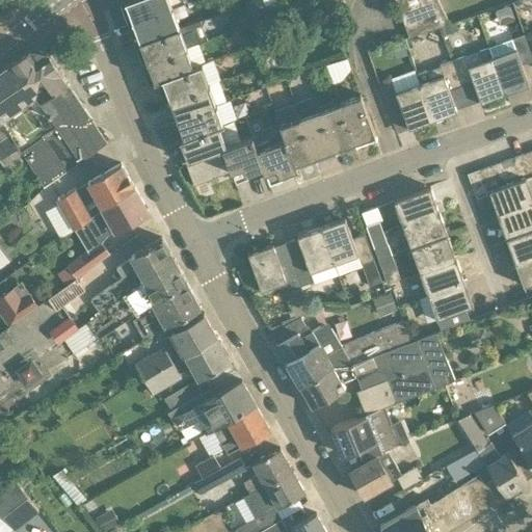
[(130,0),(124,2),(131,23),(169,8),(182,4),(192,0),(130,0)]
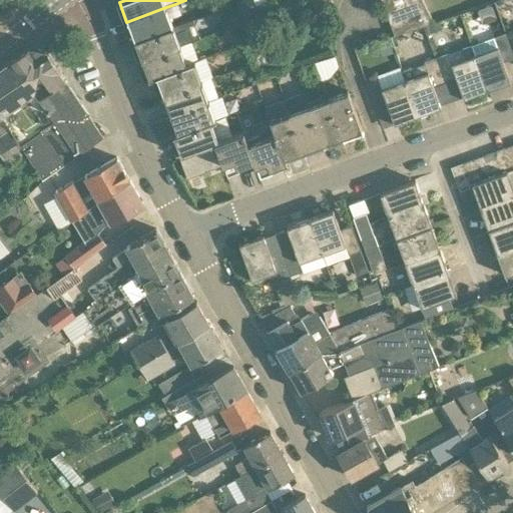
[(254,2),(252,0),(235,0),(241,10),(254,2)]
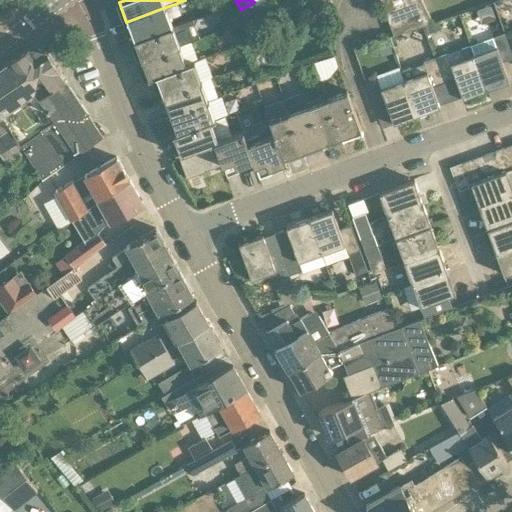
[(309,0),(315,15),(334,9),(331,0),(309,0)]
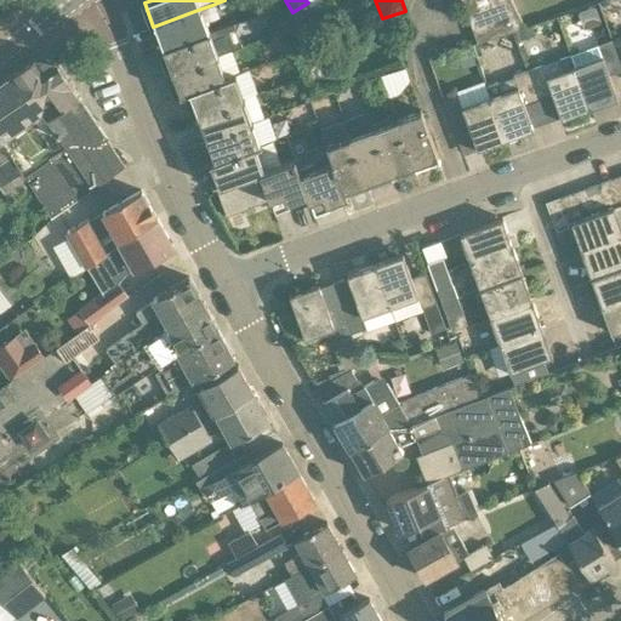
[(510,0),(459,0),(476,45),(523,28),(513,6),(510,0)]
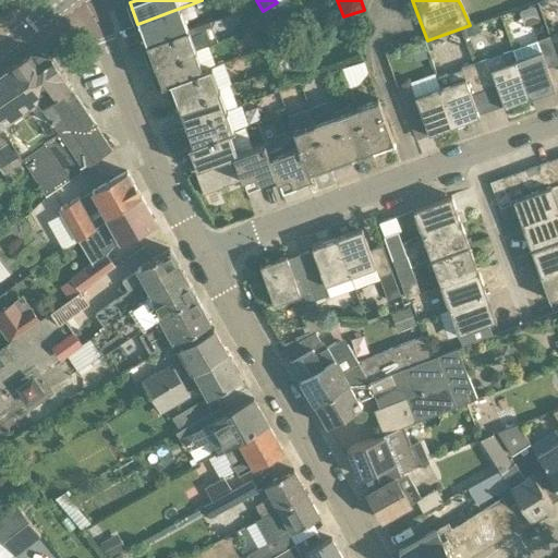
[(185,29),(178,9),(137,24),(145,45),(185,29)]
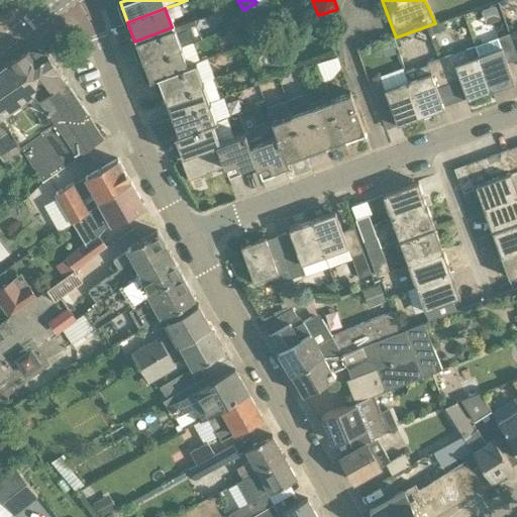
[(435,23),(427,26),(430,34),(444,29),(441,21),(435,23)]
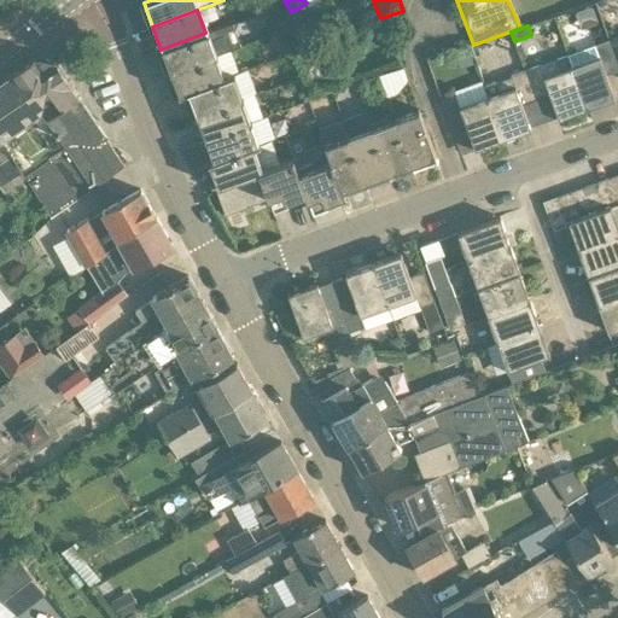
[(169,73),(214,56),(205,33),(161,50),(169,73)]
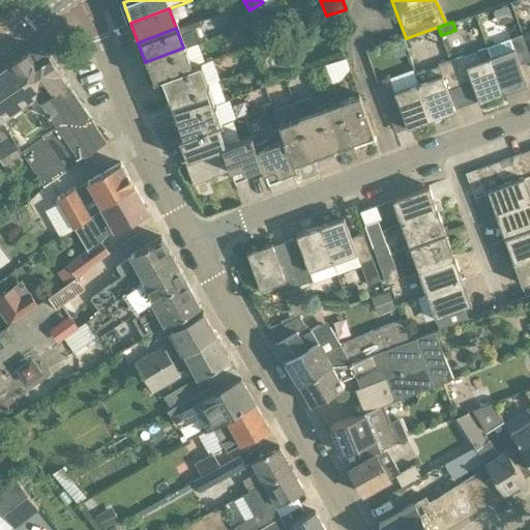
[(518,65),(529,60),(529,59),(522,35),(486,48),(502,94),(525,86),(518,65)]
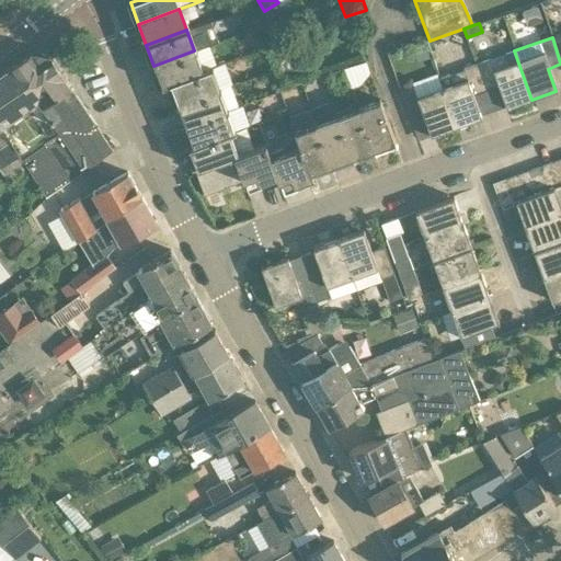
[(202,71),(216,67),(208,45),(194,50),(153,66),(161,87),(170,84),(170,83),(202,71)]
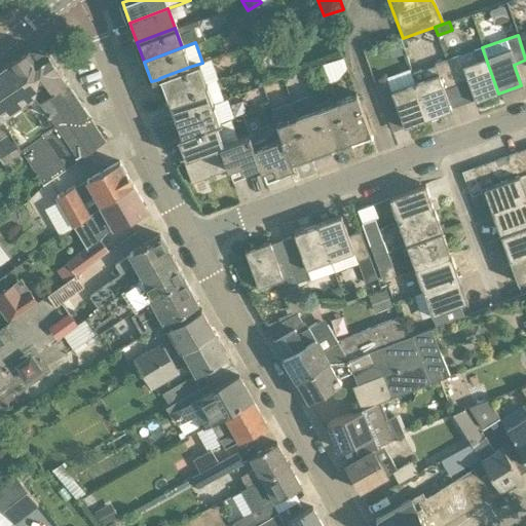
[(474,102),(498,94),(482,47),(473,51),(476,61),(461,66),(458,57),(446,61),(455,86),(467,82),(474,102)]
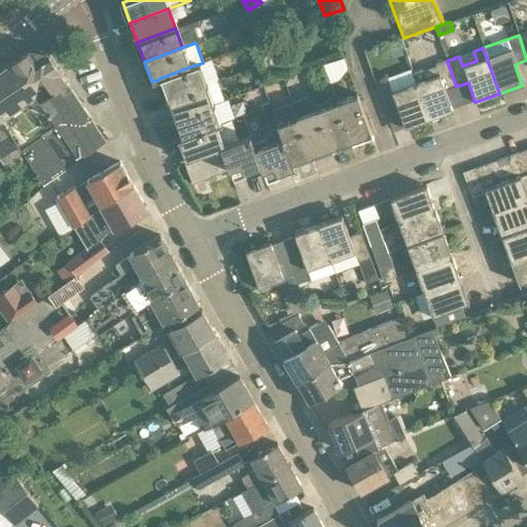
[(0,114),(21,148),(26,159),(42,183),(105,142),(66,82),(48,54),(29,49),(0,69),(0,114)]
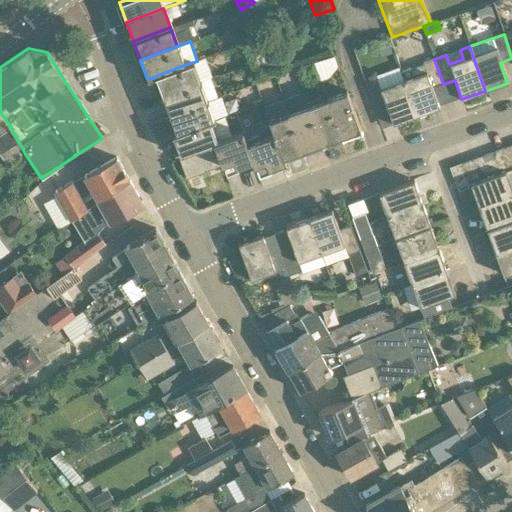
[(162,96),(199,82),(212,77),(205,58),(197,61),(184,65),(155,76),(155,77),(162,96)]
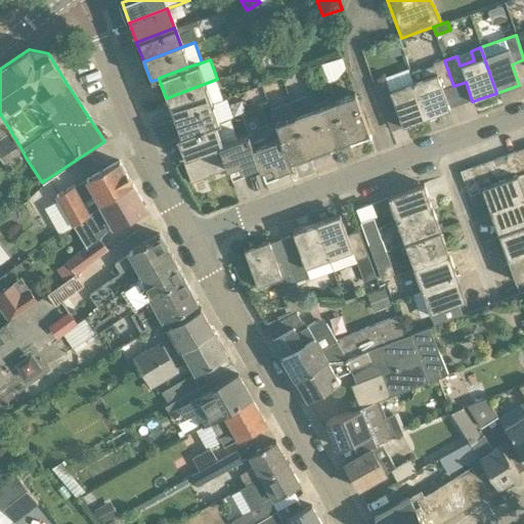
[(423,80),(419,70),(409,74),(412,83),(426,119),(448,111),(441,90),(453,86),(444,60),(432,64),(436,75),(423,80)]
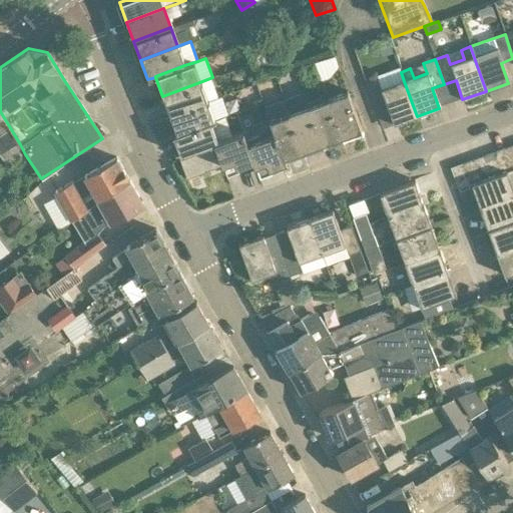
[(417,116),(404,81),(382,88),(379,80),(365,84),(381,129),(417,116)]
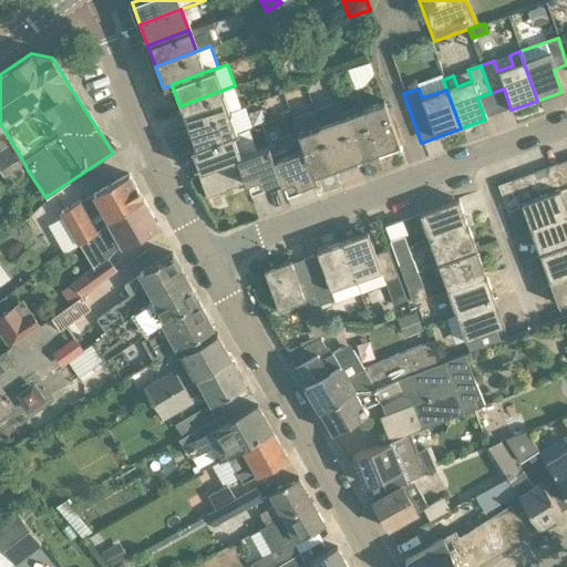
[(187,127),(228,112),(220,91),(179,106),(187,127)]
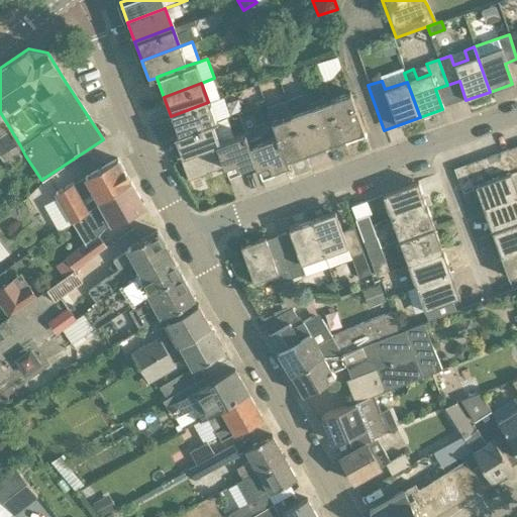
[(323,145),(310,108),(305,94),(286,101),(304,152),(323,145)]
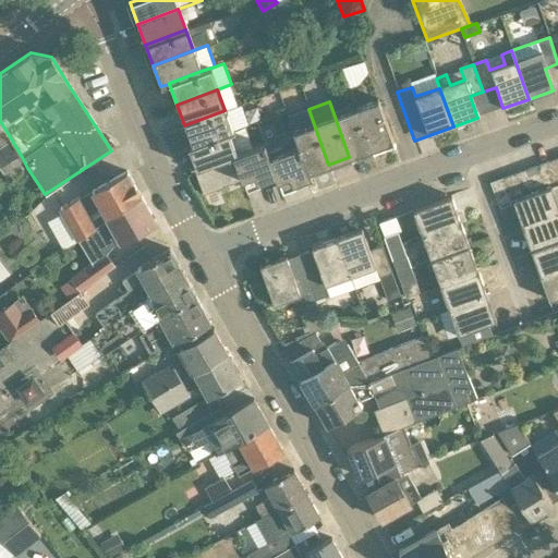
[(355,109),(370,149),(391,142),(377,101),(355,109)]
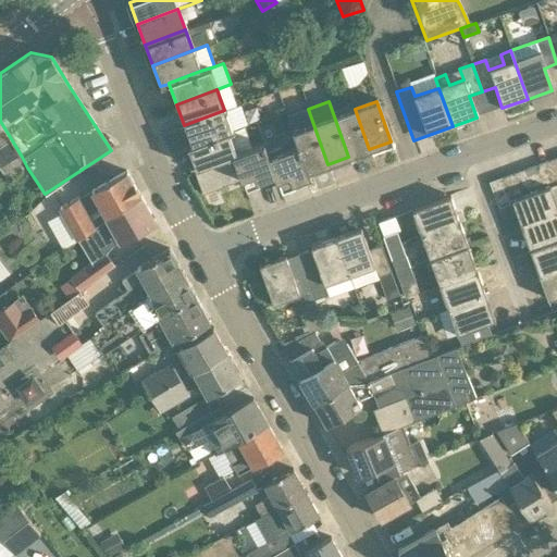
[(307,172),(327,164),(308,109),(286,116),(297,147),(307,172)]
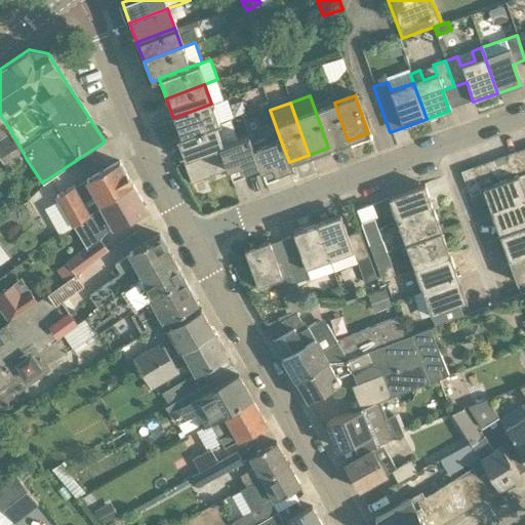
[(328,148),(348,140),(334,103),(315,110),(328,148)]
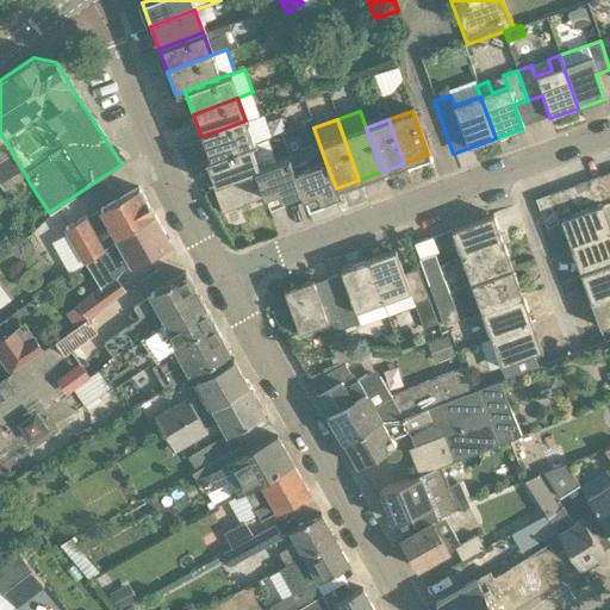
[(210,160),(249,145),(254,144),(246,120),(201,137),(210,160)]
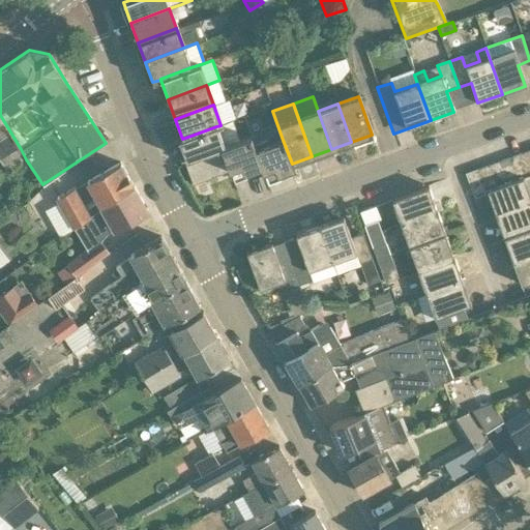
[(5,173),(26,159),(21,149),(0,115),(0,164),(1,167),(5,173)]
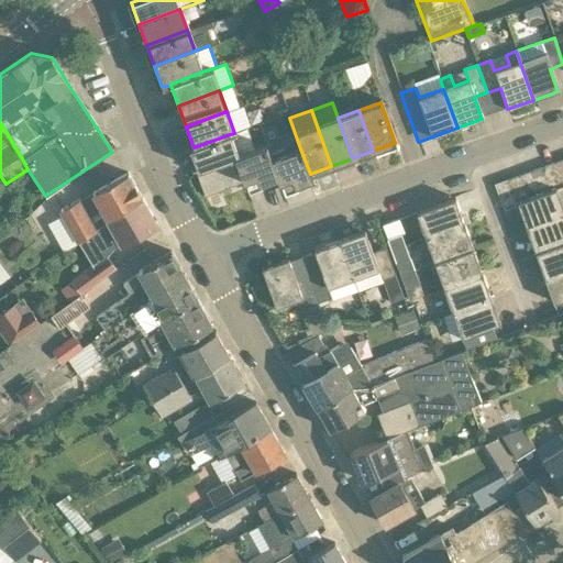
[(238,156),(230,134),(194,147),(189,150),(198,172),(229,159),(238,156)]
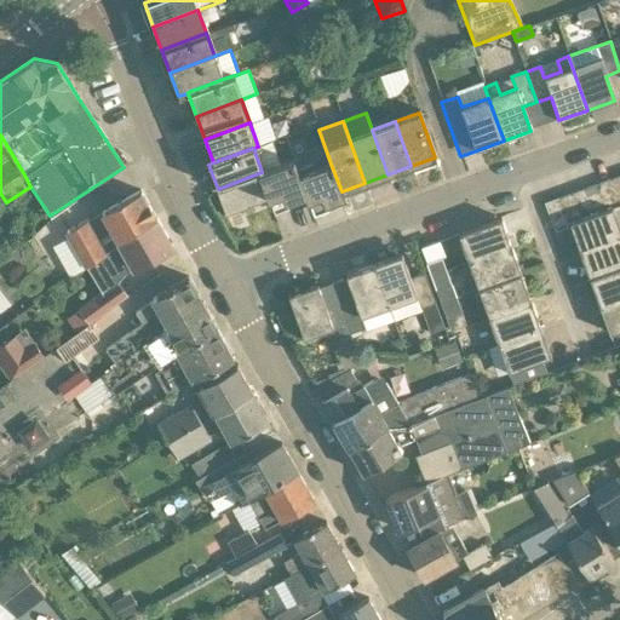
[(262,172),(252,176),(218,189),(214,190),(224,217),(267,201),(281,196),(283,204),(304,196),(297,176),(298,176),(292,161),(262,172)]
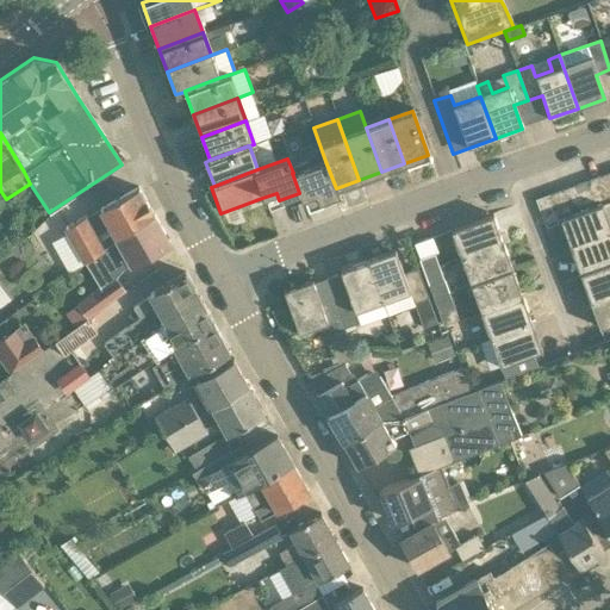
[(338,195),(336,188),(325,161),(293,173),(292,173),(299,193),(302,200),(316,195),(319,203),(338,195)]
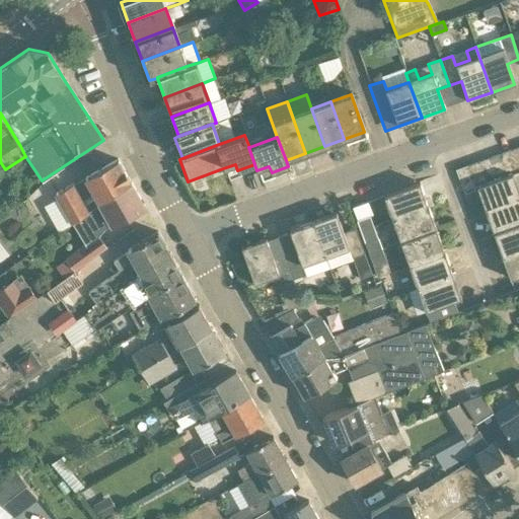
[(507,175),(511,173),(518,170),(511,149),(500,153),(507,175)]
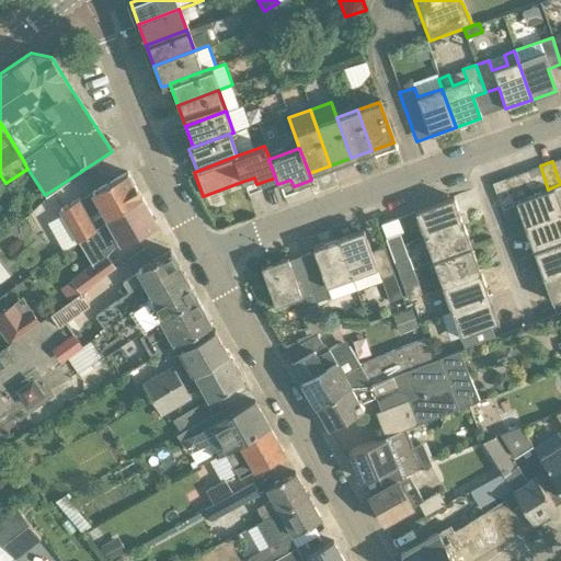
[(537,193),(548,190),(540,165),(528,170),(537,193)]
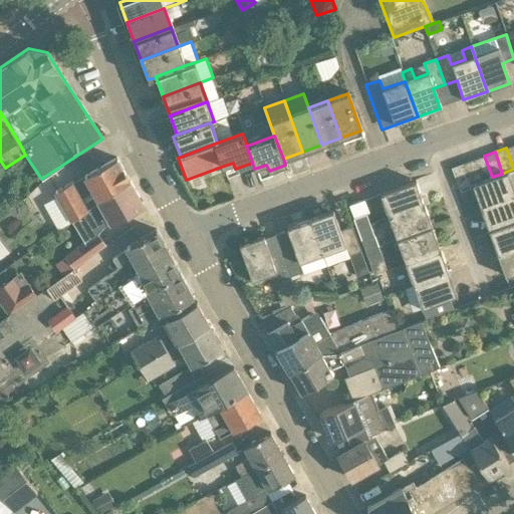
[(481,181),(492,177),(484,156),(473,160),(481,181)]
